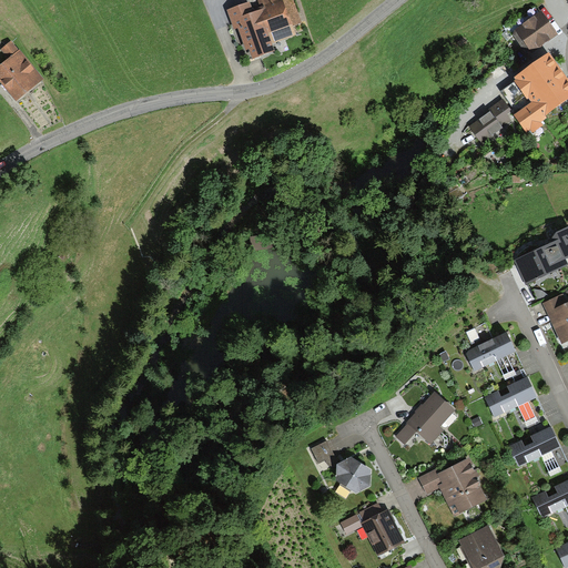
[(249,2),(227,11),(234,30),(237,29),(246,50),(249,49),(254,61),(274,52),(271,43),(294,34),(291,28),(301,23),(291,0),(285,0),(282,1),(281,0),(259,0),(263,10),(253,14),(249,2)]
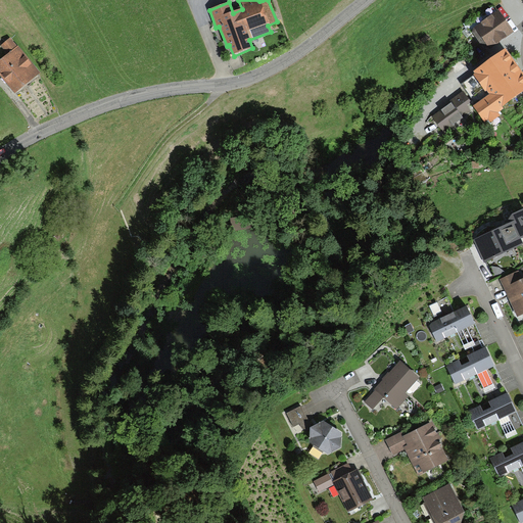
[(513,35),(497,13),(475,29),(490,51),(502,42),(513,35)]
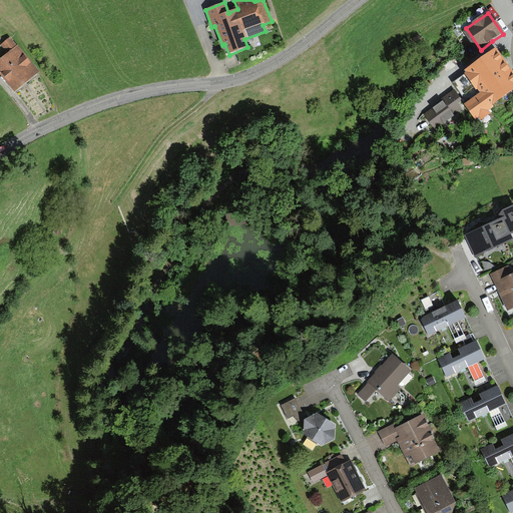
[(0,48),(6,56),(0,61),(0,75),(6,82),(14,93),(38,73),(10,38),(0,46),(0,48)]
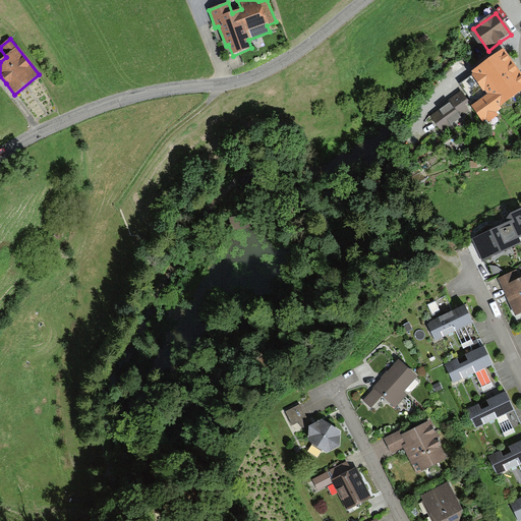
[(520,95),(520,72),(506,51),(460,84),(464,91),(470,100),(475,105),(472,107),(483,123),(485,121),(487,124),(499,116),(498,114),(503,109),(503,108),(520,95)]
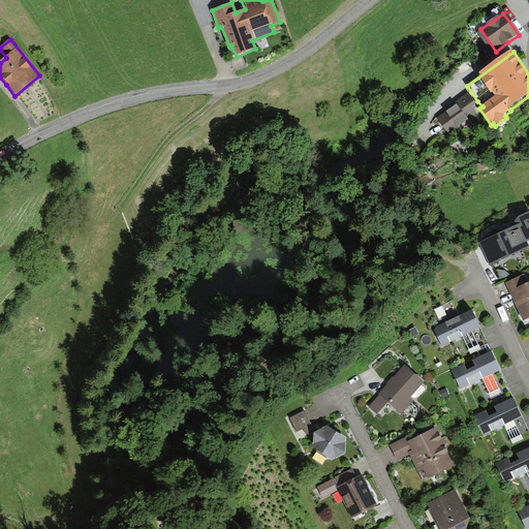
[(457,105),(438,118),(448,133),(469,119),(468,117),(475,112),(471,105),(477,101),(471,92),(461,98),(455,102),(457,105)]
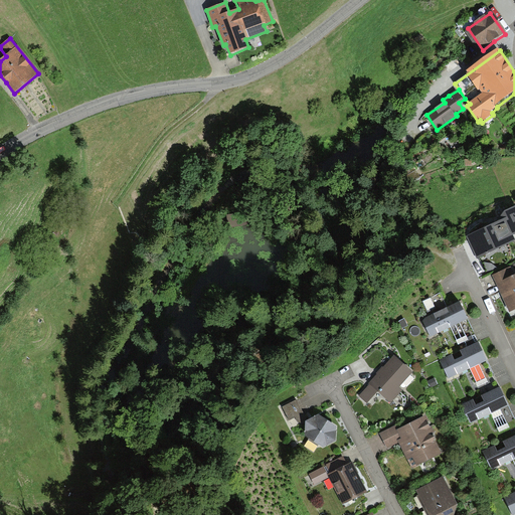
[(492,225),(466,239),(477,262),(513,242),(510,237),(514,234),(514,207),(498,216),(501,221),(492,225)]
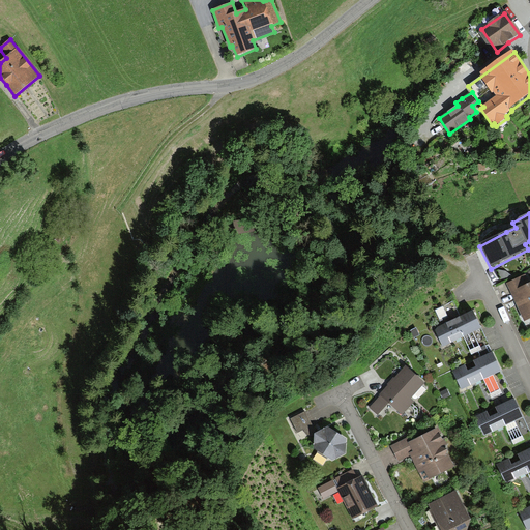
[(523,277),(506,286),(524,324),(529,321),(529,285),(528,287),(523,277)]
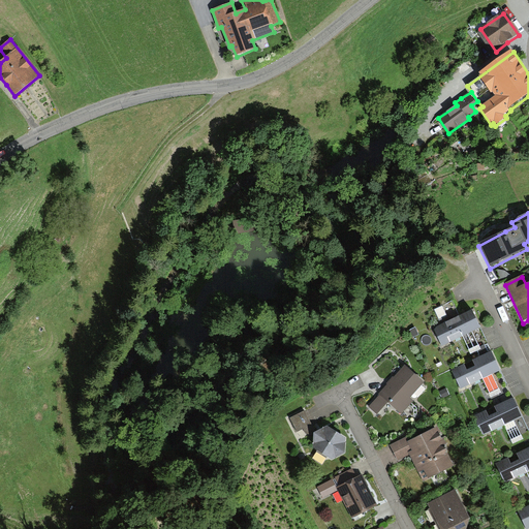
[(471,313),(434,331),(442,348),(463,338),(473,360),(490,351),(487,344),(471,313)]
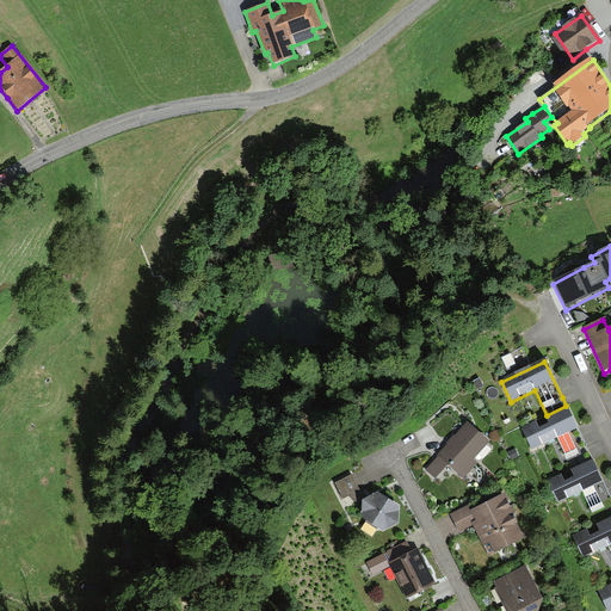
[(547,415),(522,427),(532,451),(559,438),(573,469),(592,460),(586,448),(566,406),(547,415)]
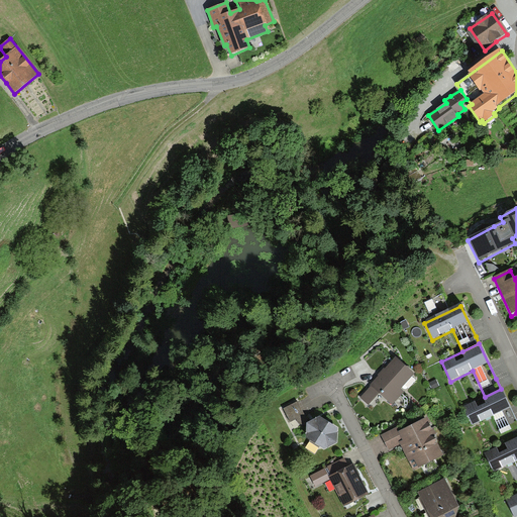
[(370,386),(372,387),(360,399),(369,407),(380,395),(392,407),(405,393),(403,391),(416,377),(396,358),(382,373),(370,386)]
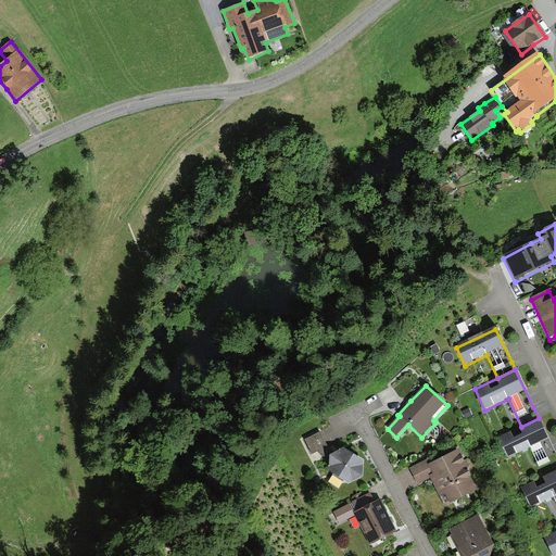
[(521,427),(497,439),(508,459),(531,449),(546,477),(555,471),(555,454),(539,418),(521,427)]
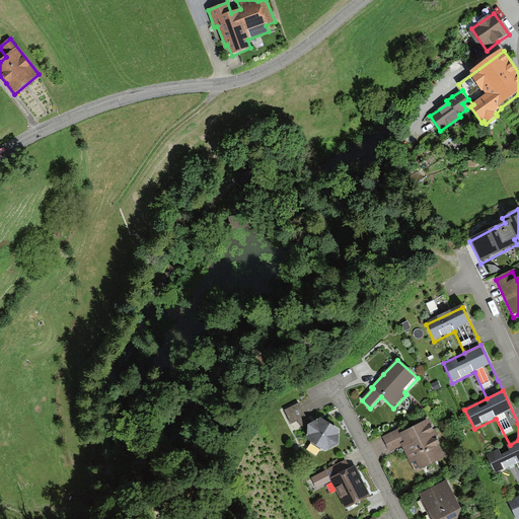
[(297,423),(306,427),(310,426),(299,402),(284,411),(291,426),(297,423)]
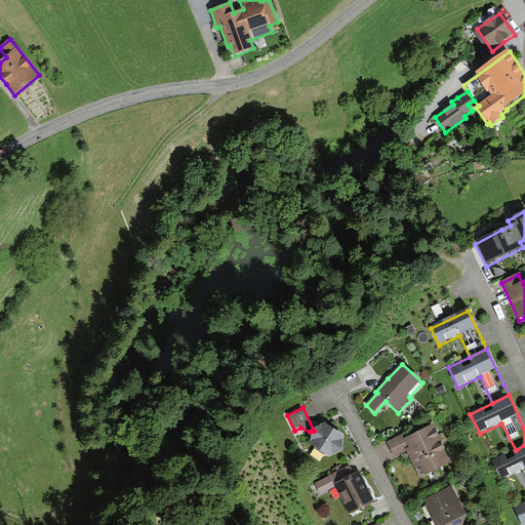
[(318,429),(312,433),(311,447),(327,458),(342,451),(344,437),(325,425),(318,429)]
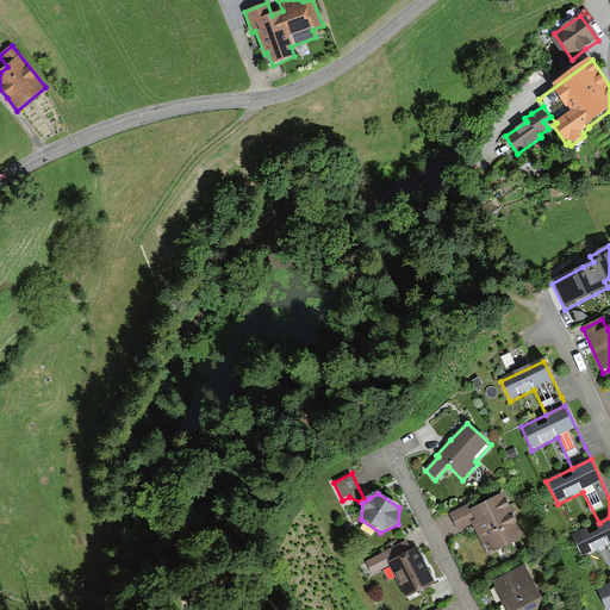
[(470,504),(449,515),(459,533),(472,526),(489,558),(523,539),(512,518),(516,516),(504,493),(472,510),(470,504)]
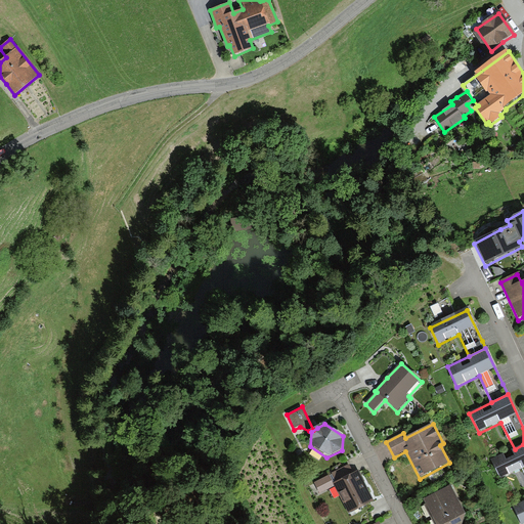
[(523,444),(515,449),(492,460),(500,478),(522,468),(523,471),(523,444)]
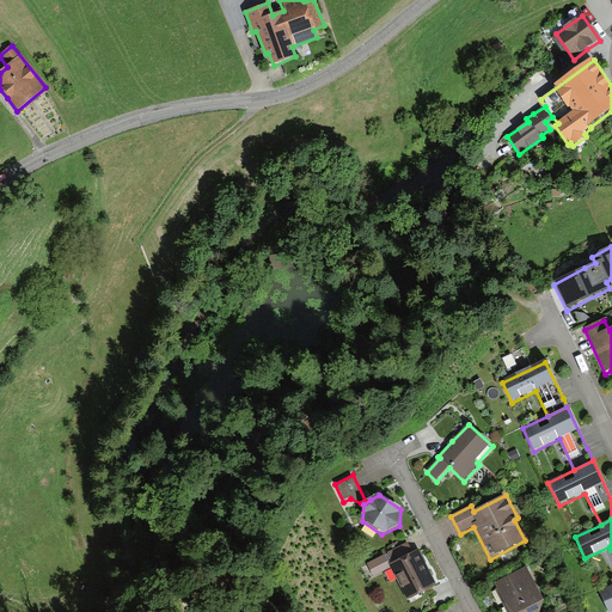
[(409,544),(384,556),(391,570),(407,600),(436,585),(424,560),(420,551),(415,554),(409,544)]
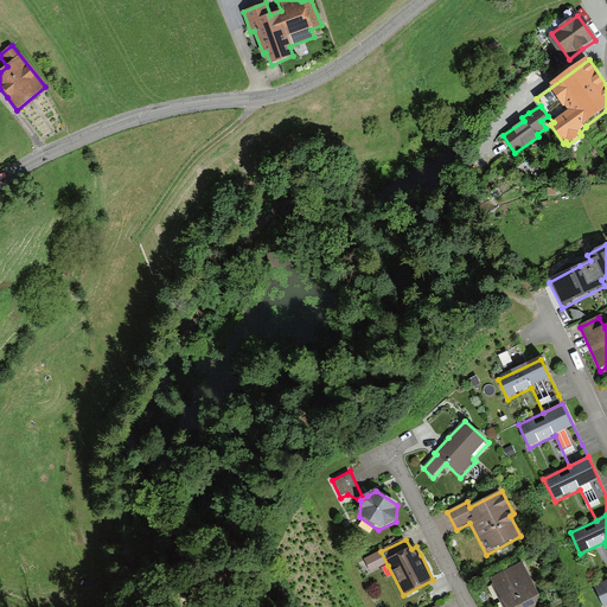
[(372,574),(388,566),(381,551),(365,560),(372,574)]
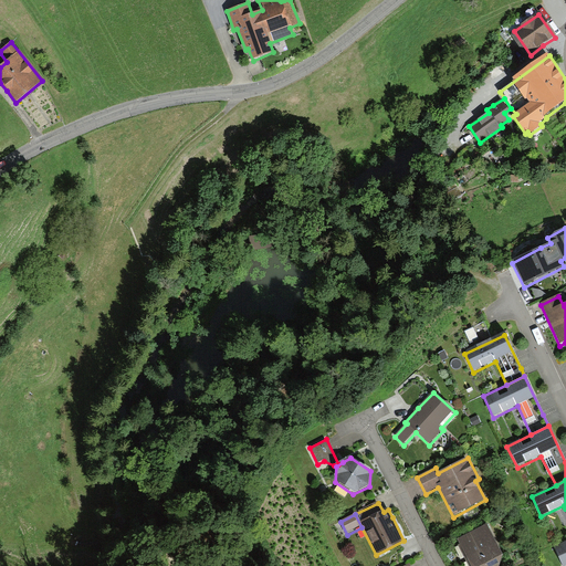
[(488,525),(457,540),(469,565),(500,565),(504,558),(488,525)]
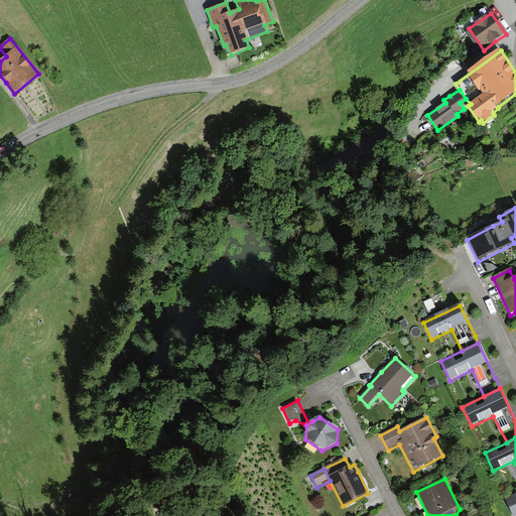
[(515,515),(515,493),(505,499),(512,515),(515,515)]
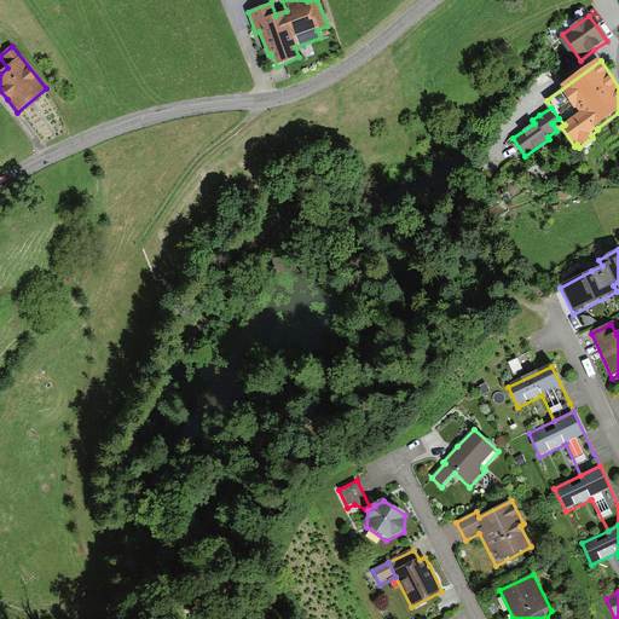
All buildings are outlined.
